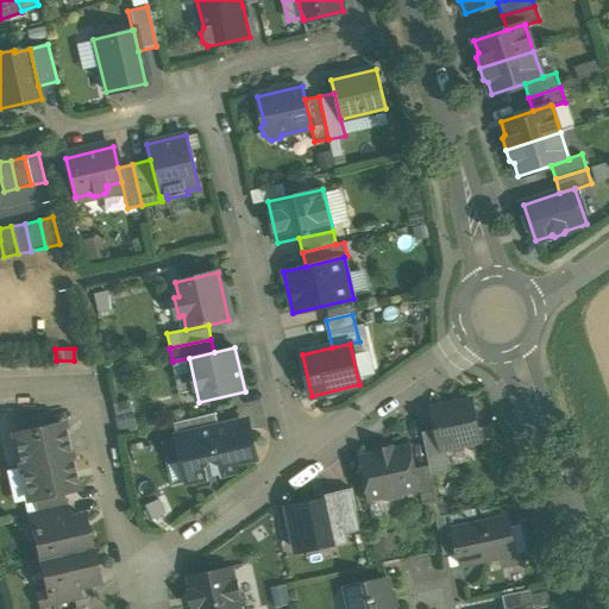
[(112,401),(115,425),(135,422),(131,399),(112,401)]
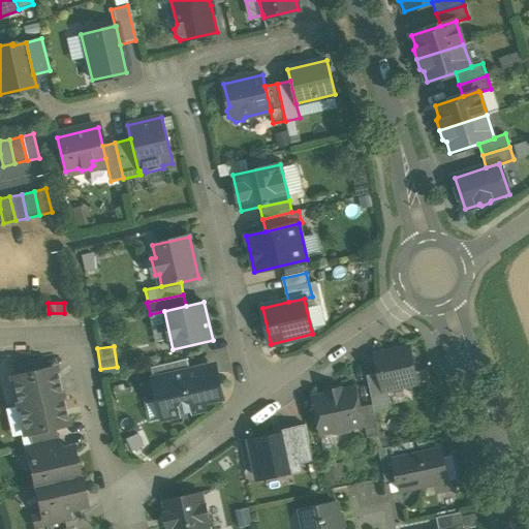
[(410,348),(375,355),(379,373),(382,391),(387,390),(417,382),(410,348)]
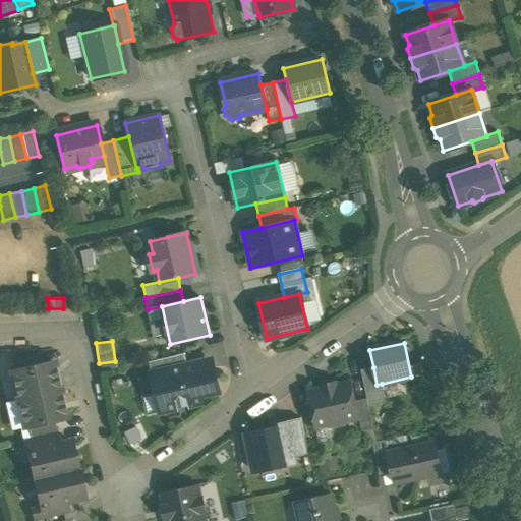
[(38,353),(11,359),(13,371),(40,364),(38,353)]
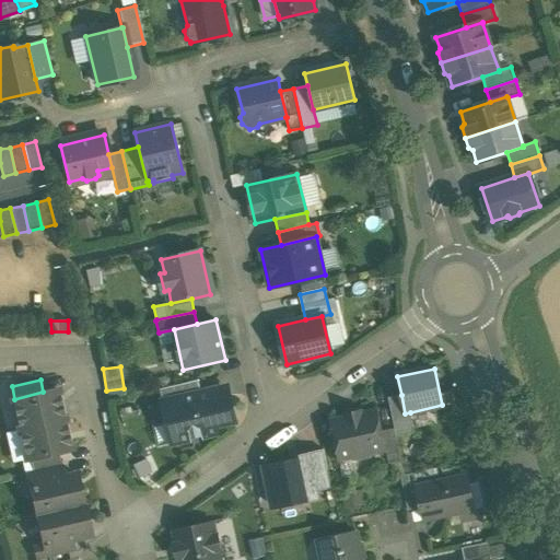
[(198,380),(160,388),(163,403),(167,401),(167,400),(201,393),(198,380)]
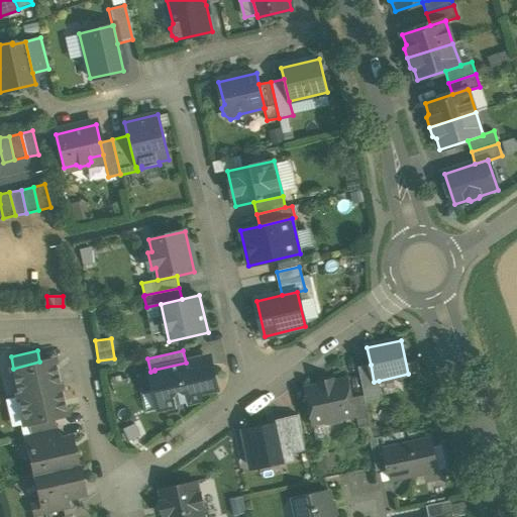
[(186,363),(154,370),(154,371),(159,387),(154,388),(160,409),(200,400),(199,393),(217,389),(210,356),(186,363)]
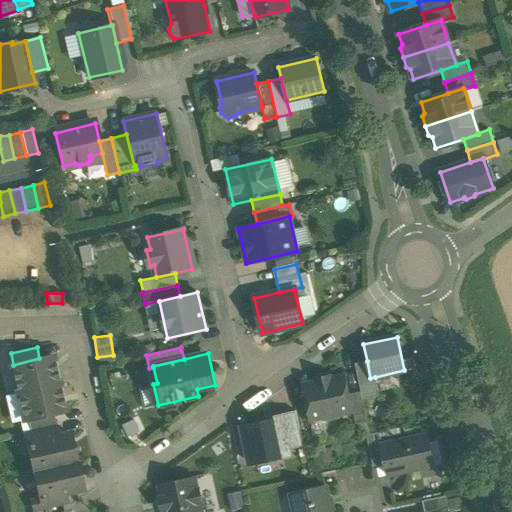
[(13,365),(10,365),(17,392),(57,383),(51,356),(39,358),(13,365)]
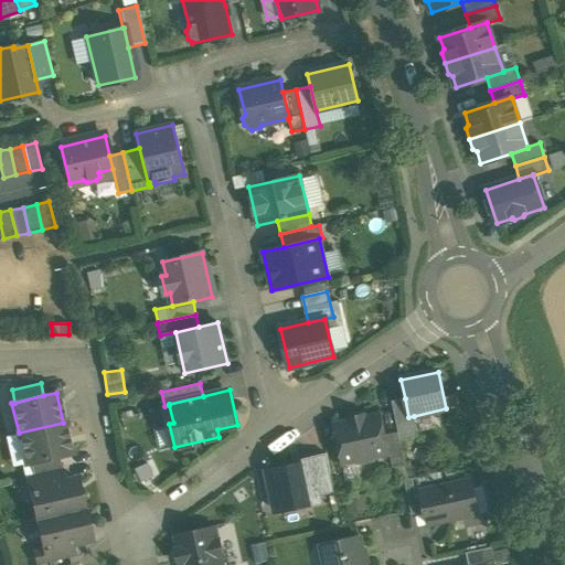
[(408,417),(405,398),(392,401),(398,433),(400,440),(418,437),(414,416),(408,417)]
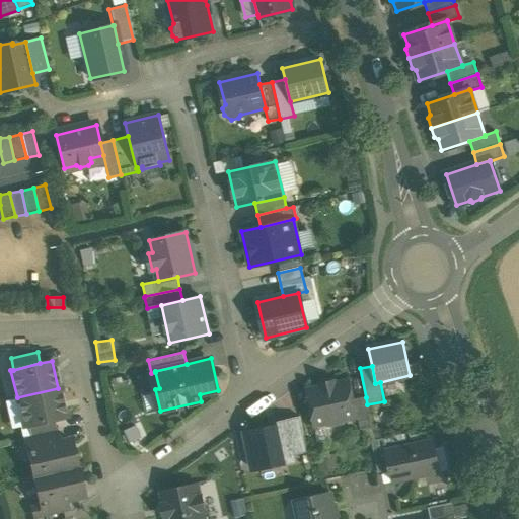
[(384,393),(403,391),(402,380),(383,383),(384,393)]
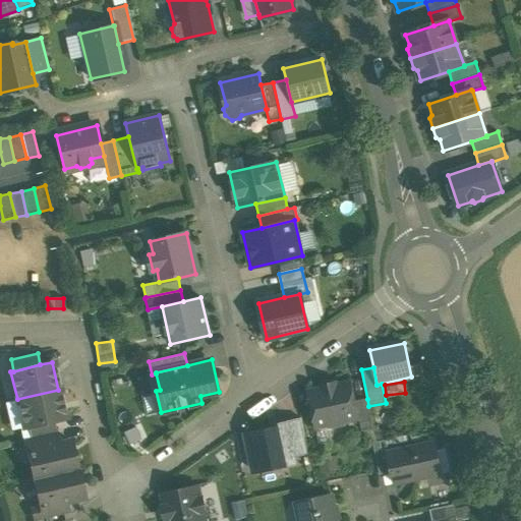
[(351,383),(337,386),(336,383),(322,386),(322,389),(307,392),(315,427),(328,425),(332,428),(341,426),(344,421),(359,418),(355,401),(351,383)]
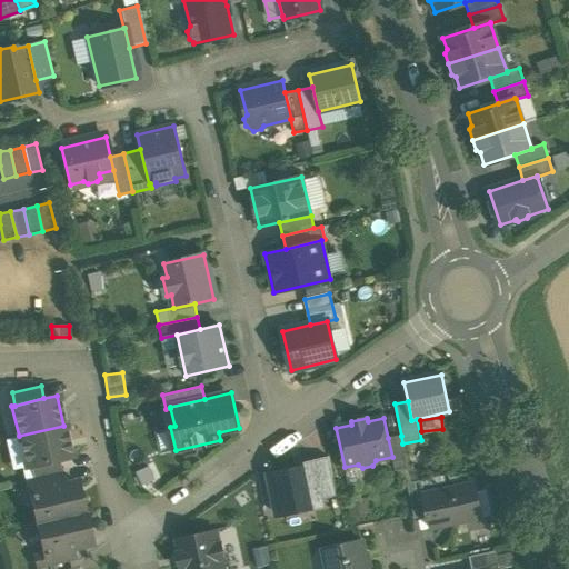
[(63,426),(19,436),(26,467),(29,466),(58,459),(71,456),(63,426)]
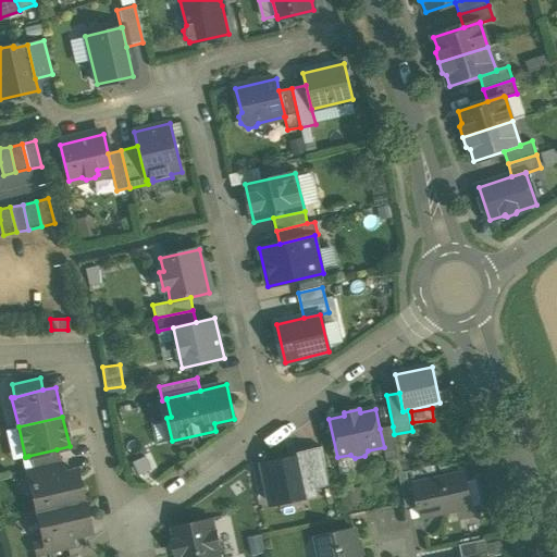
[(393,426),(380,429),(384,447),(387,461),(399,458),(394,434),(393,426)]
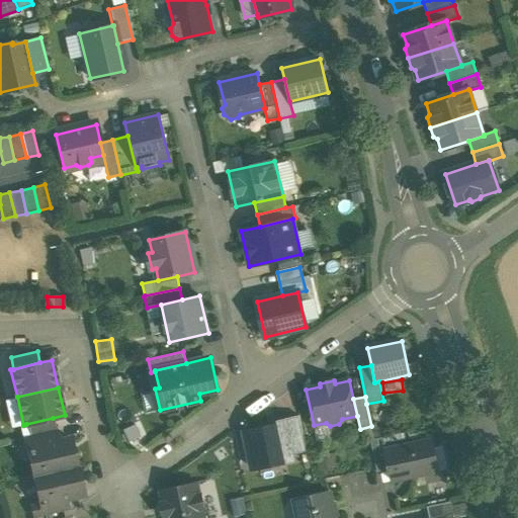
[(298,416),(282,419),(283,424),(284,424),(290,454),(307,450),(298,416)]
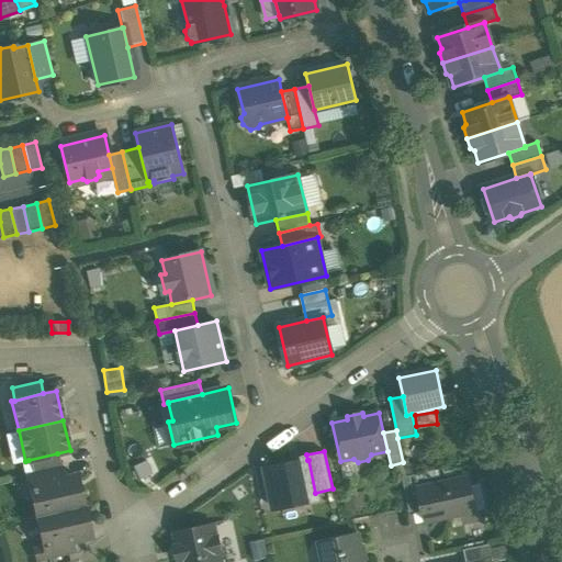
[(57,453),(29,460),(31,472),(31,473),(60,467),(60,465),(57,453)]
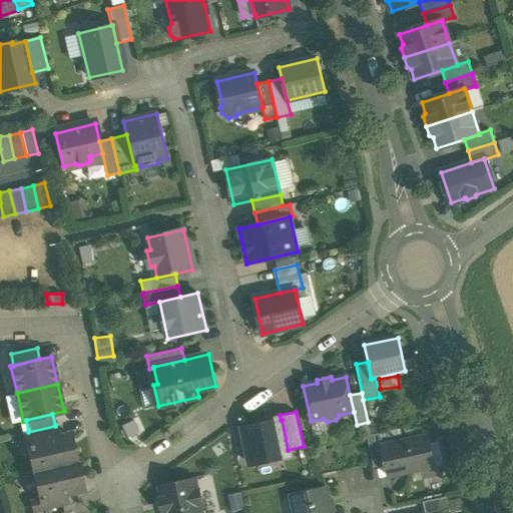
[(281,420),(242,428),(249,464),(289,456),(288,450),(282,420),(281,420)]
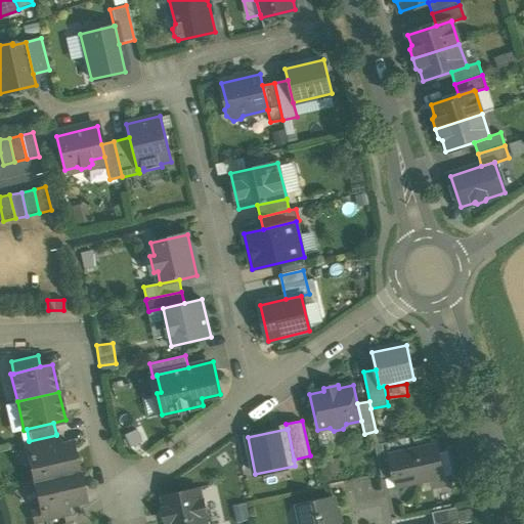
[(56,435),(29,441),(29,440),(23,442),(26,456),(28,455),(27,453),(60,446),(58,434),(56,434),(56,435)]
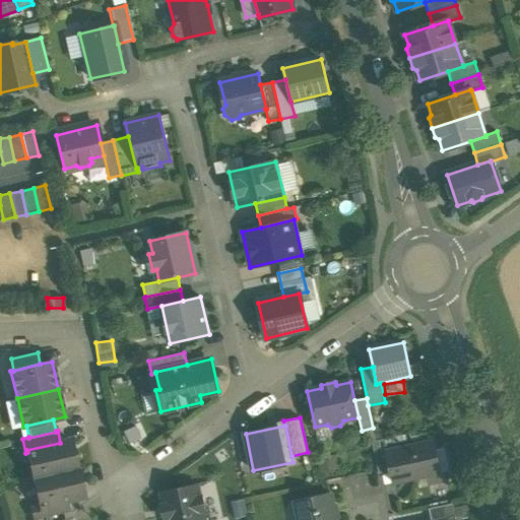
[(385,439),(372,442),(379,473),(391,471),(386,451),(388,451),(385,439)]
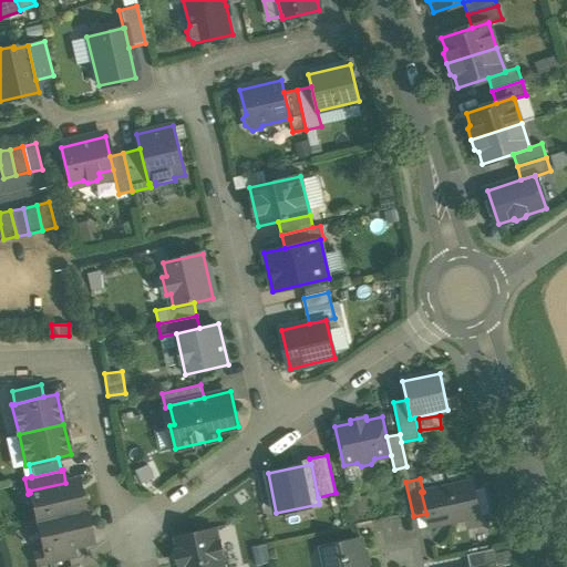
[(65,483),(29,491),(30,493),(37,522),(83,511),(76,481),(65,483)]
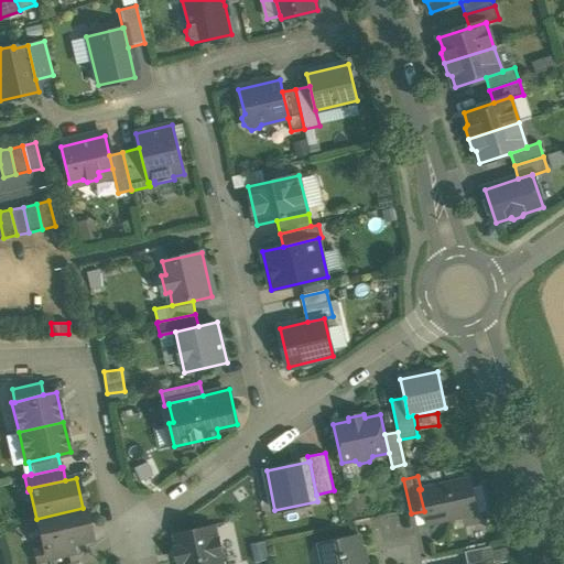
[(421,489),(419,489),(424,511),(426,524),(474,513),(467,479),(421,489)]
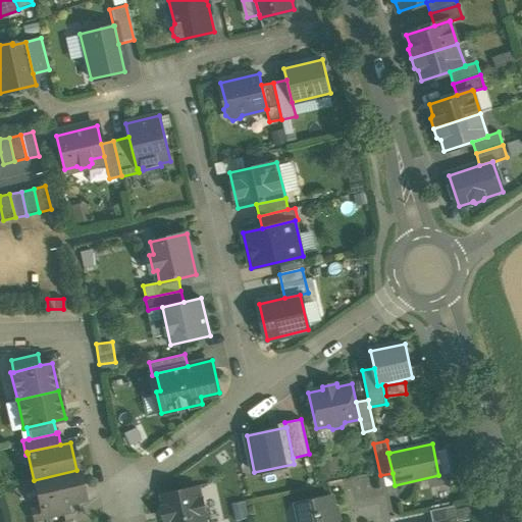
[(76,470),(34,480),(40,506),(40,508),(66,502),(80,499),(83,493),(76,470)]
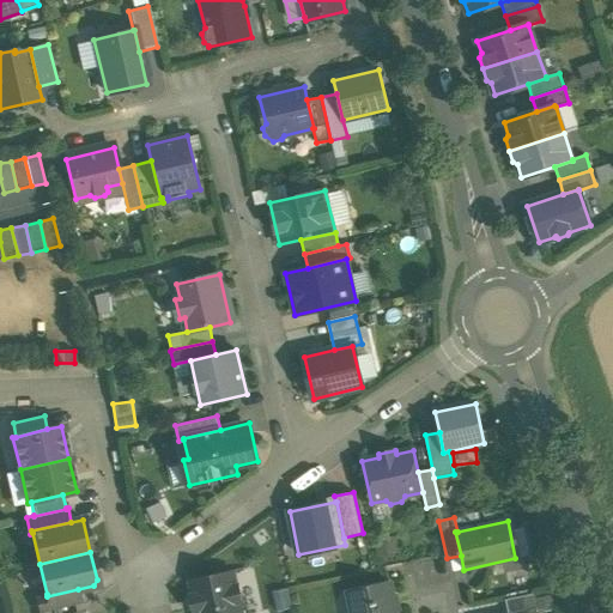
[(232,571),(190,581),(194,595),(190,595),(194,612),(198,611),(198,612),(241,612),(238,602),(242,601),(238,586),(235,586),(232,571)]
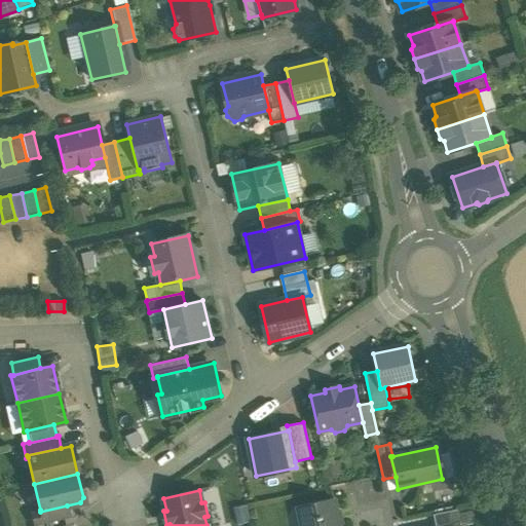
[(340,525),(335,499),(299,508),(302,525),(340,525)]
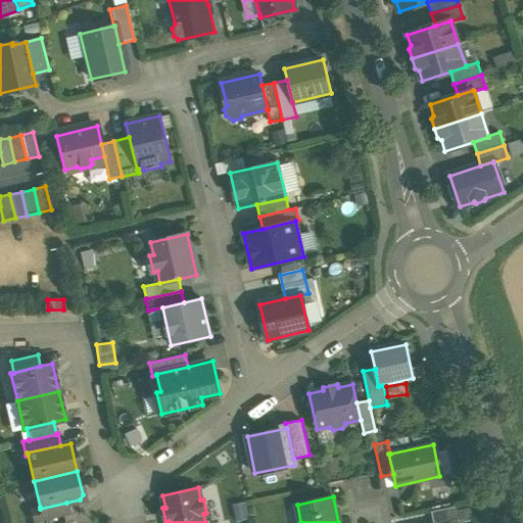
[(66,503),(40,509),(40,507),(32,509),(35,522),(69,515),(66,503)]
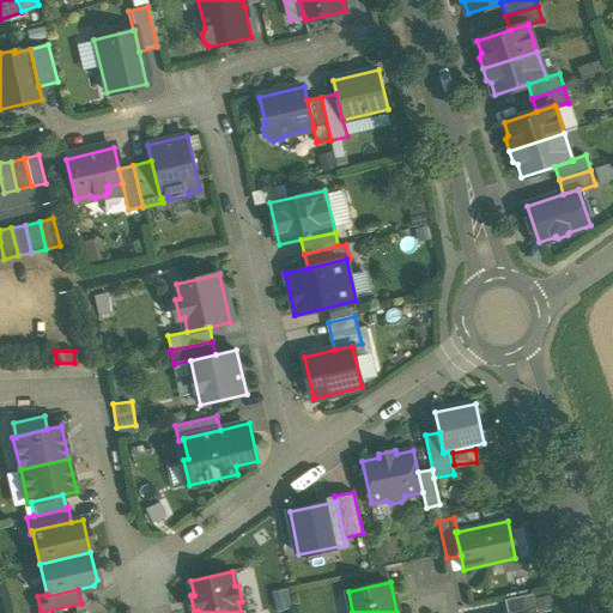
[(536,612),(533,594),(505,600),(508,612),(536,612)]
